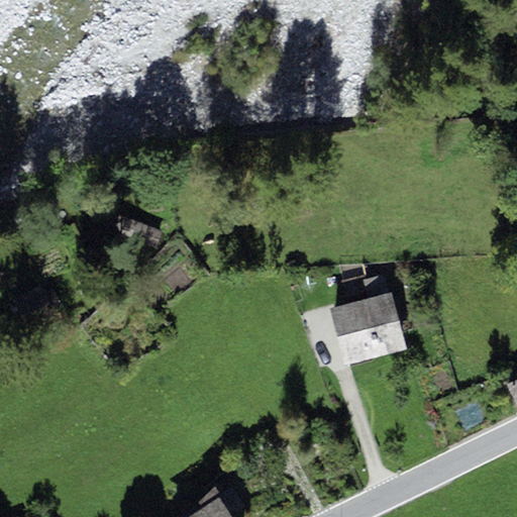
[(153,227),(116,214),(123,229),(149,239),(153,227)]
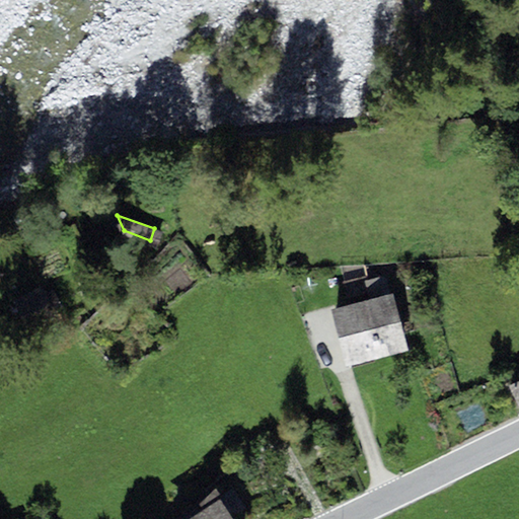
[(366,277),(343,283),(347,300),(368,294),(364,282),(367,281),(366,277)]
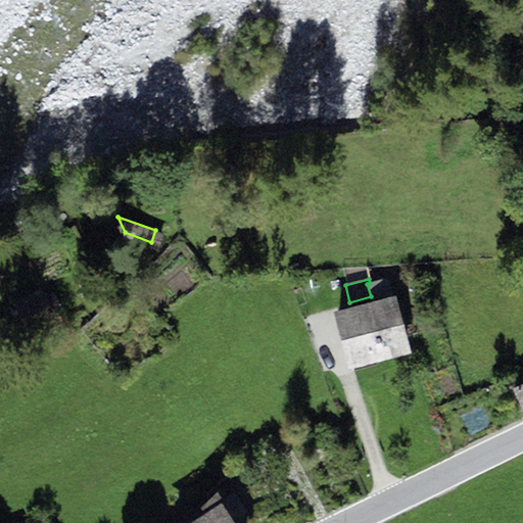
[(372,302),(393,297),(388,279),(370,283),(367,284),(371,296),(372,302)]
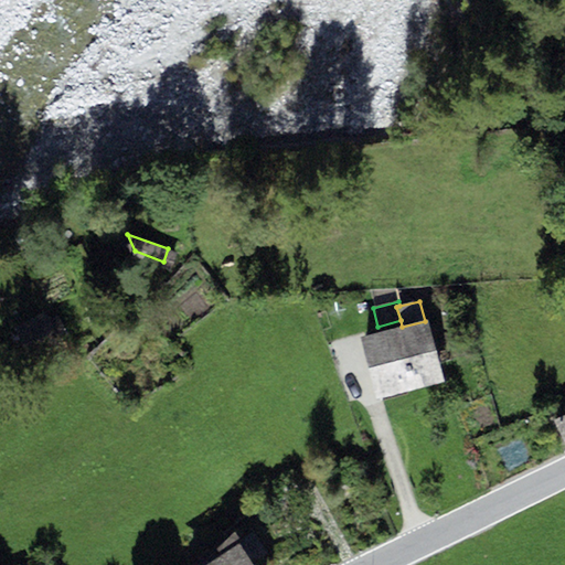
[(43,312),(17,329),(31,352),(59,336),(43,312)]
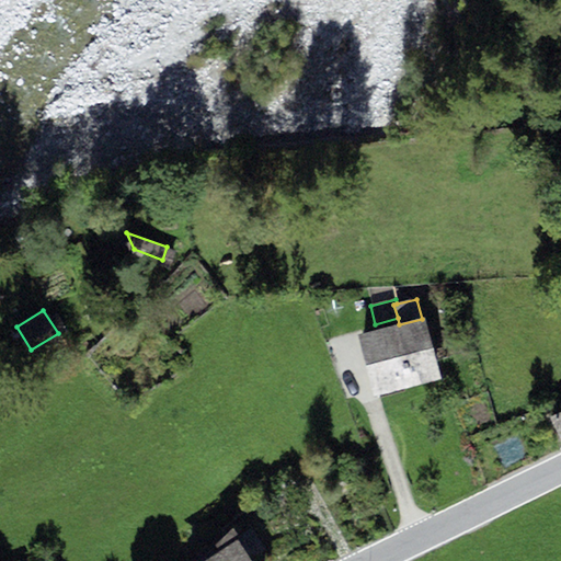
[(399,324),(357,336),(375,399),(441,380),(424,318),(422,319),(399,324)]
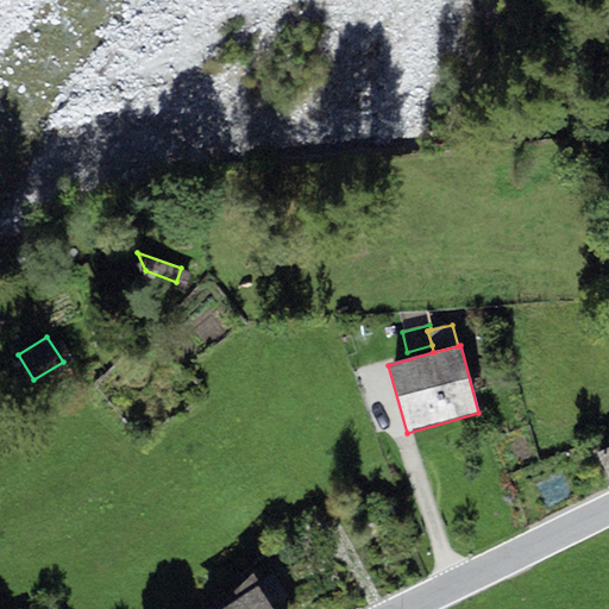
[(608,447),(597,453),(608,477),(608,447)]
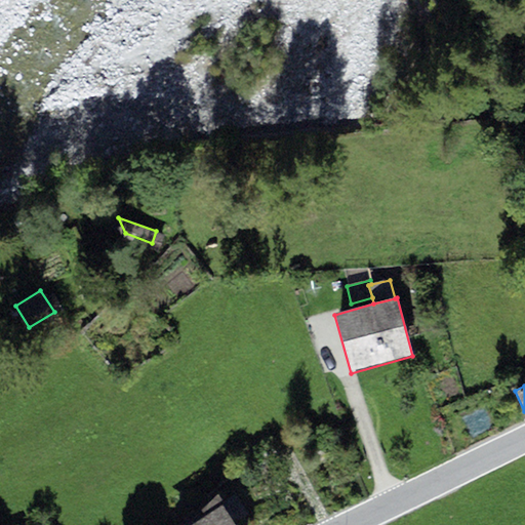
[(197,524),(236,524),(227,509),(197,524)]
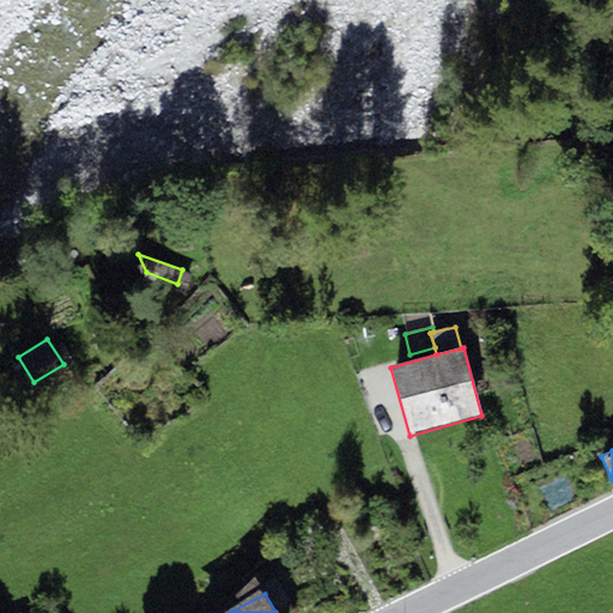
All buildings are outlined.
